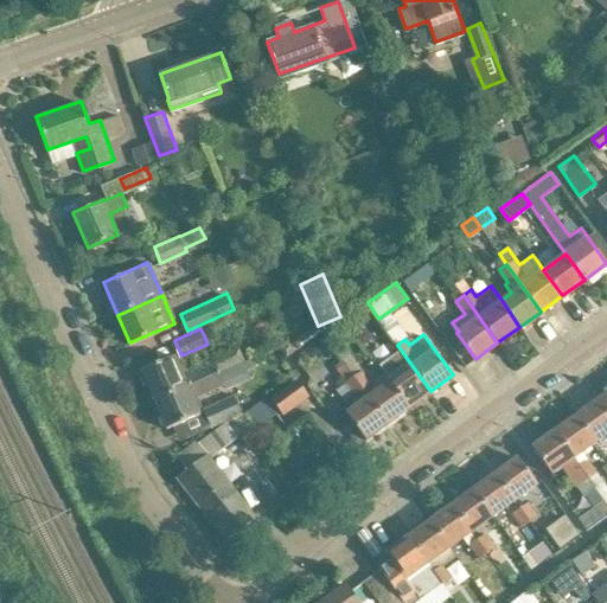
[(155,402),(246,361),(240,348),(213,359),(213,358),(183,372),(174,354),(141,369),(155,402)]
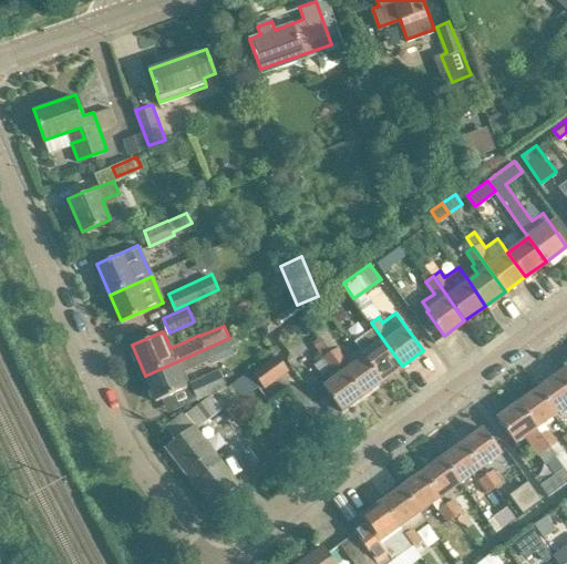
[(373,326),(353,340),(358,347),(382,380),(402,366),(373,326)]
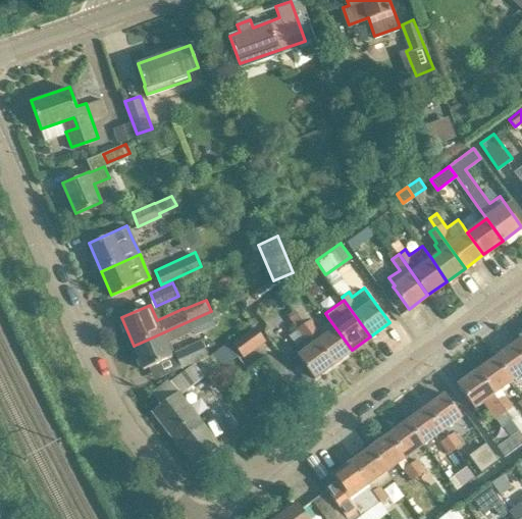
[(165,342),(194,329),(195,333),(217,323),(211,311),(134,346),(143,368),(171,356),(165,342)]
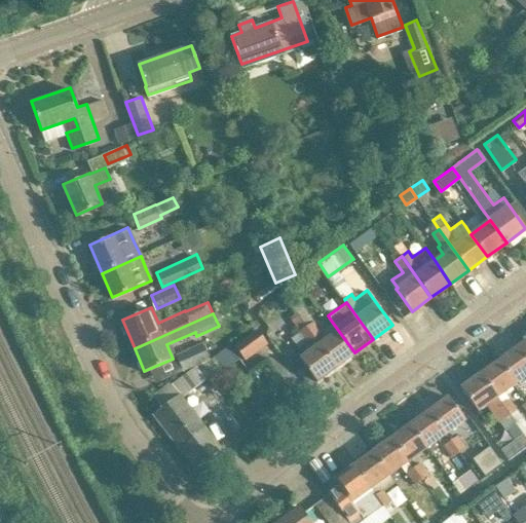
[(313,321),(307,326),(336,366),(354,352),(332,322),(321,331),(313,321)]
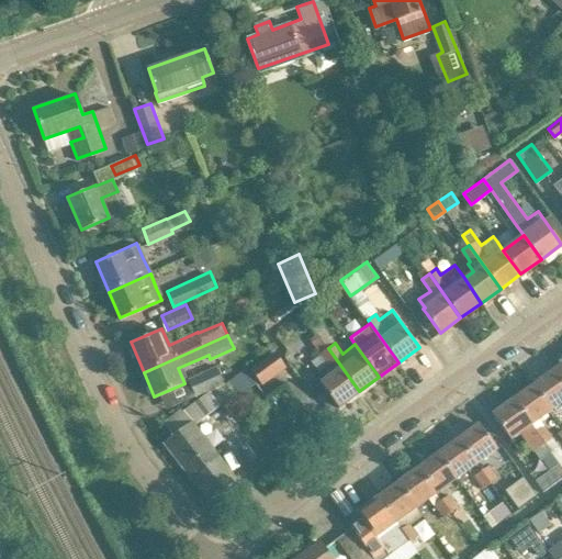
[(330,373),(321,381),(338,406),(359,391),(328,348),(321,354),(328,364),(325,366),(330,373)]
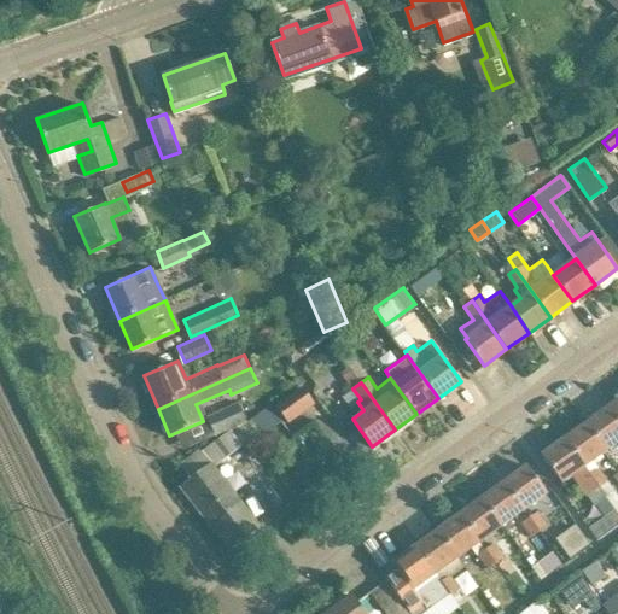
[(314,402),(302,386),(277,405),(287,420),(314,402)]
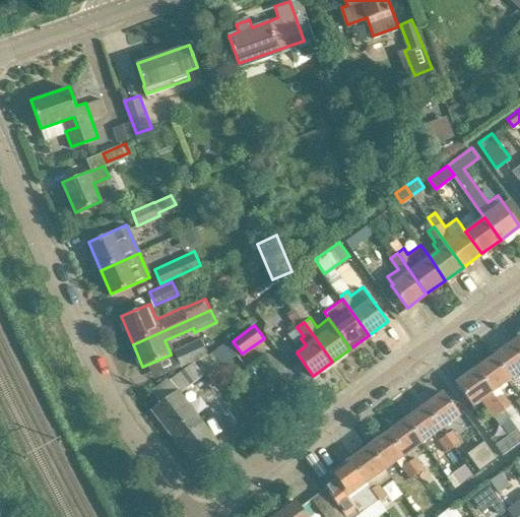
[(174,349),(181,366),(207,353),(200,338),(174,349)]
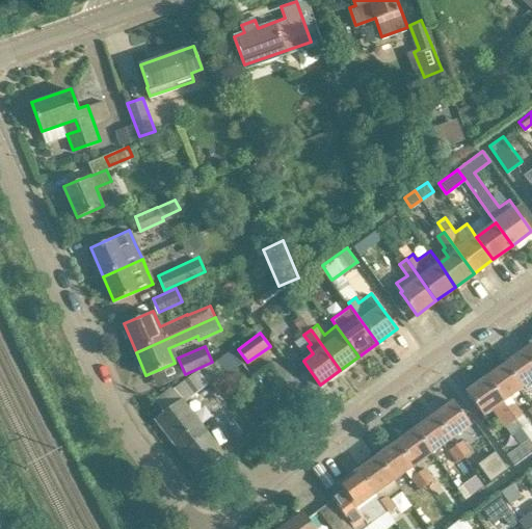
[(531,361),(524,349),(504,364),(522,388),(531,379),(531,361)]
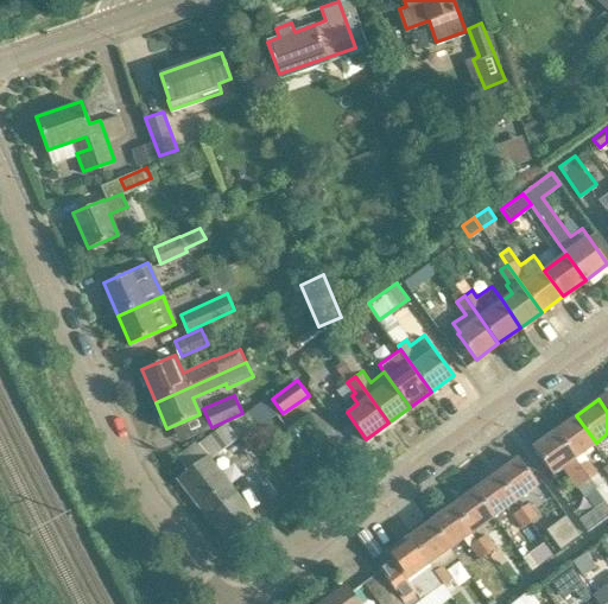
[(576,415),(556,430),(588,476),(597,470),(583,451),(596,443),(576,415)]
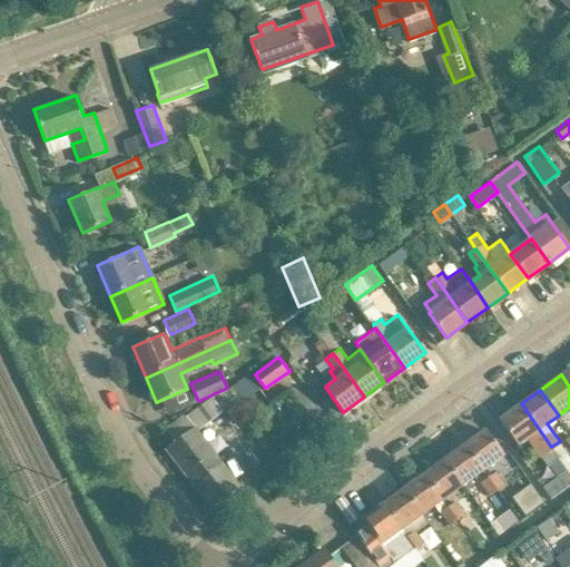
[(166,448),(212,507),(239,486),(197,429),(223,410),(212,396),(186,414),(194,426),(175,441),(174,440),(173,441),(174,442),(166,448)]
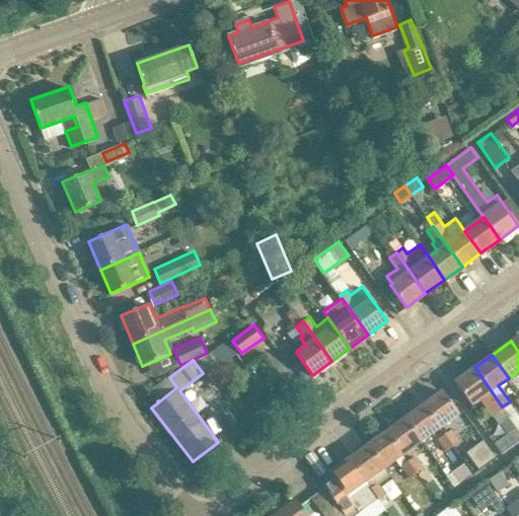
[(474,367),(455,381),(467,397),(471,404),(479,398),(498,423),(508,416),(502,407),(474,367)]
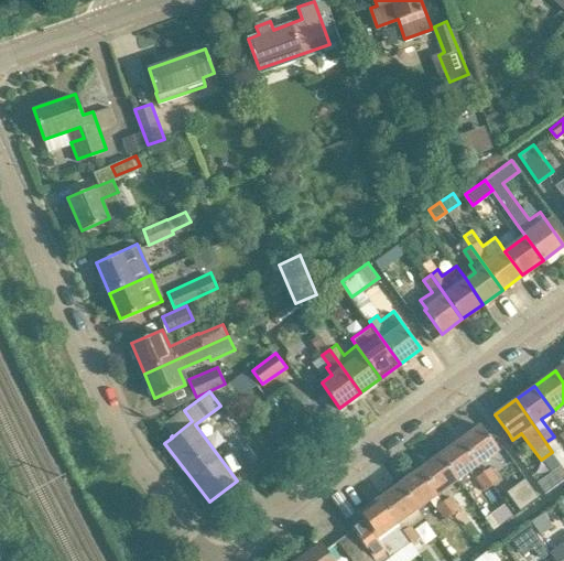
[(172,434),(190,421),(182,410),(164,423),(172,434)]
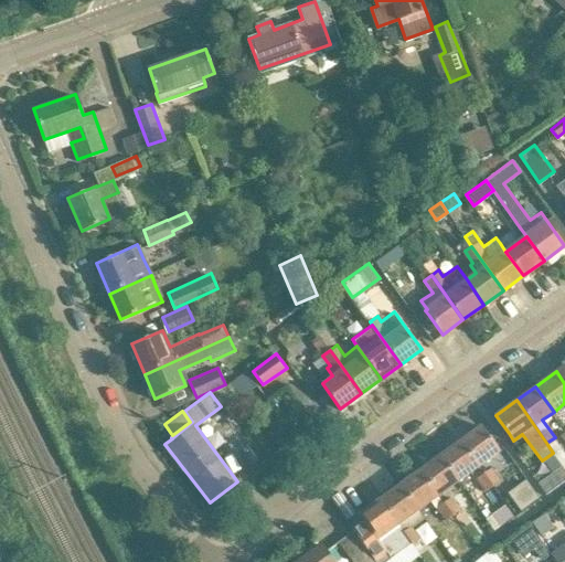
[(500,451),(494,443),(481,425),(460,441),(478,465),(479,466),(500,451)]
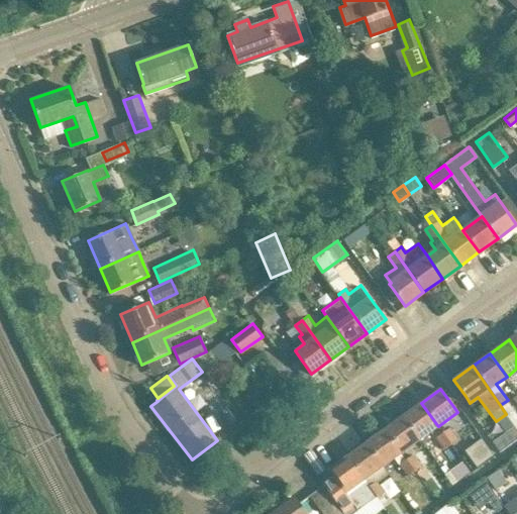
[(516,412),(508,400),(500,405),(506,414),(516,428),(516,394),(514,397),(516,401),(516,412)]
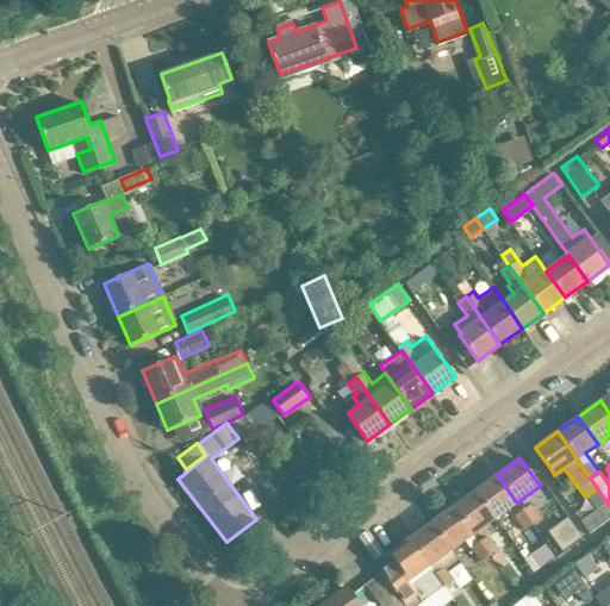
[(495,519),(517,503),(516,501),(497,475),(475,491),(495,519)]
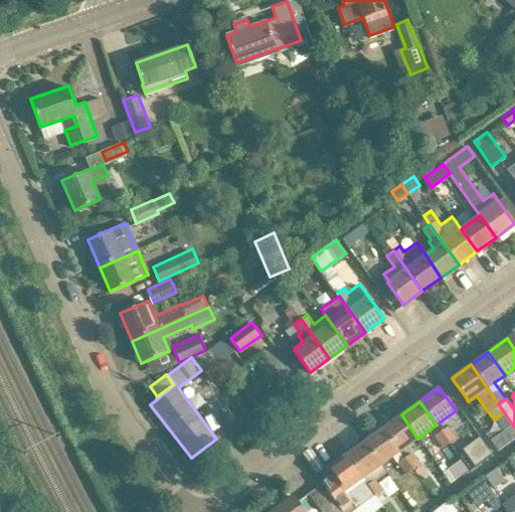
[(400,451),(417,439),(401,414),(383,428),(400,451)]
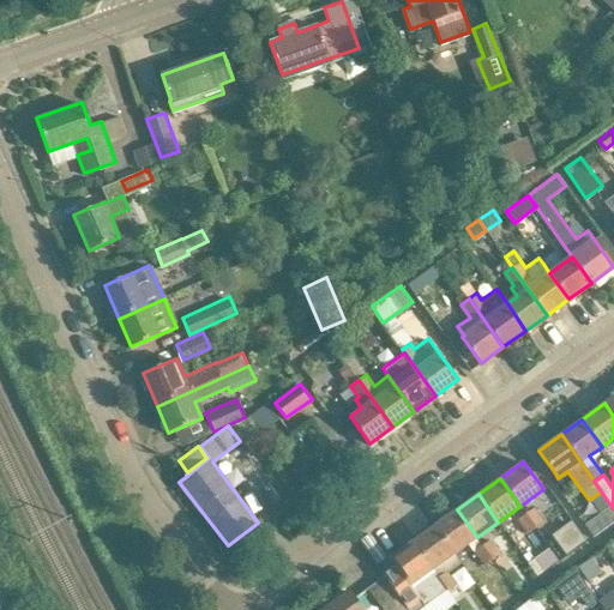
[(613,509),(611,503),(584,523),(593,535),(613,519),(613,509)]
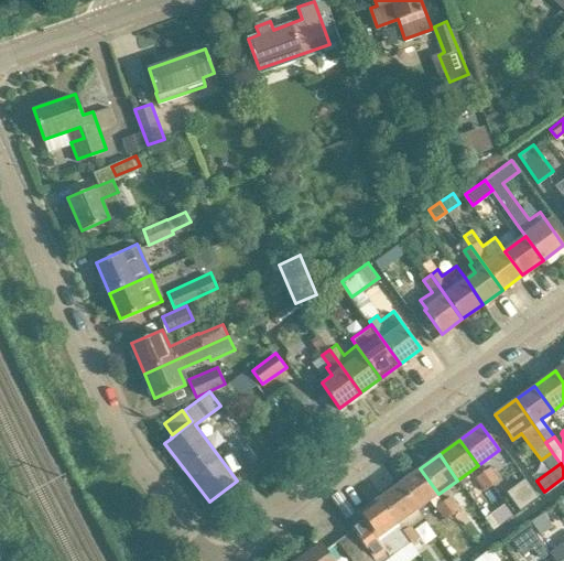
[(497,489),(492,483),(499,477),(491,466),(483,472),(496,491),(497,489)]
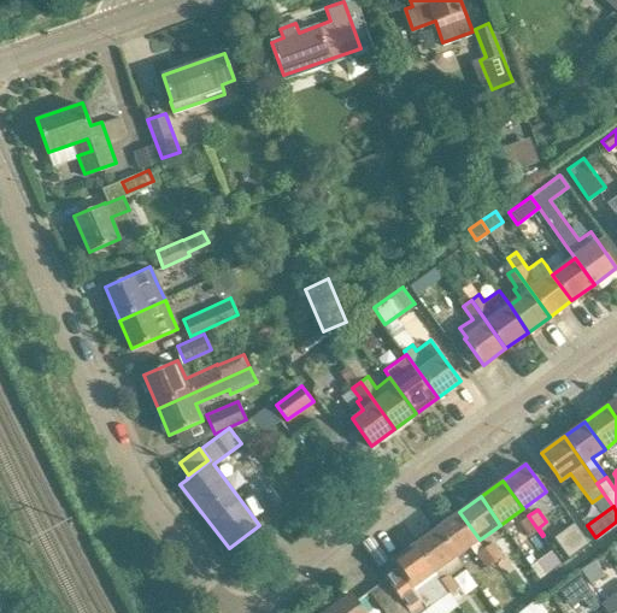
[(479,541),(480,540),(459,512),(436,528),(458,555),(471,546),(486,565),(504,588),(511,583),(485,547),(483,547),(479,541)]
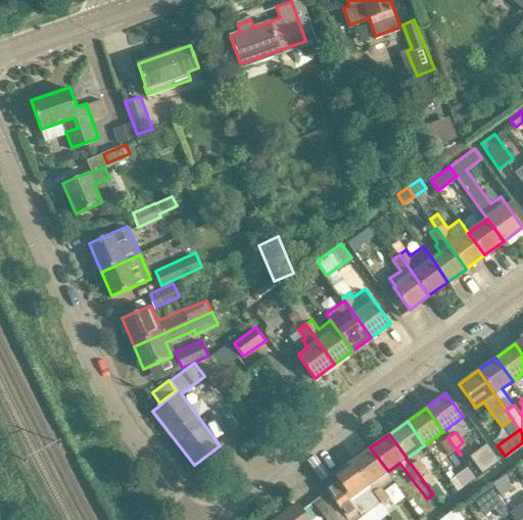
[(453,460),(460,455),(447,437),(440,442),(453,460)]
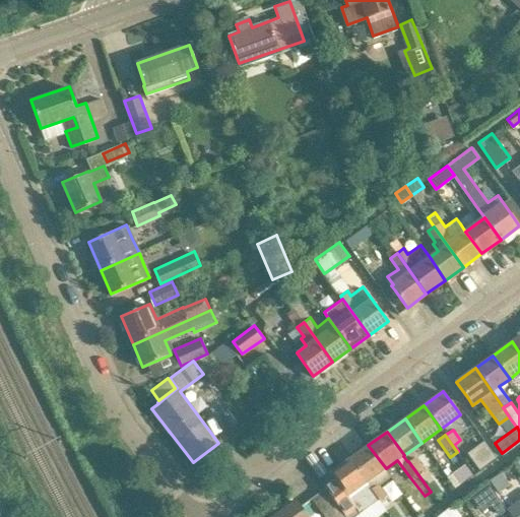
[(465,450),(474,466),(491,456),(481,440),(465,450)]
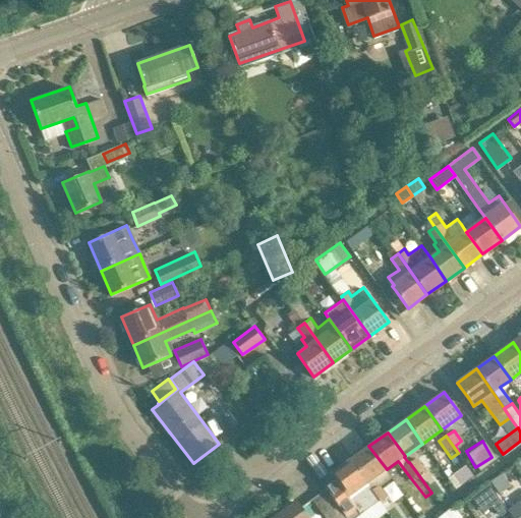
[(386,470),(387,469),(368,446),(350,460),(367,483),(372,490),(371,491),(389,514),(390,513),(380,499),(387,494),(381,484),(391,476),(386,470)]
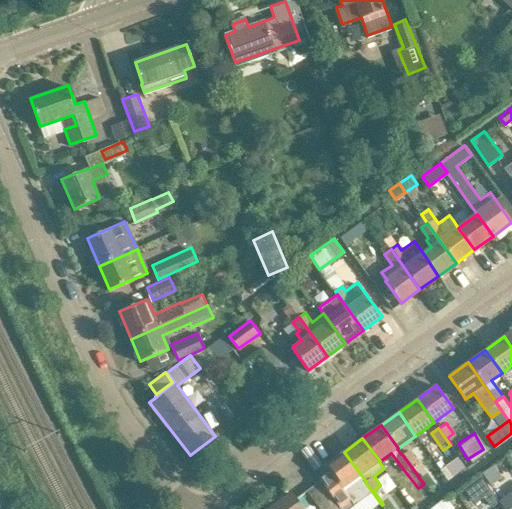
[(402,454),(424,484),(431,478),(417,459),(409,448),(402,454)]
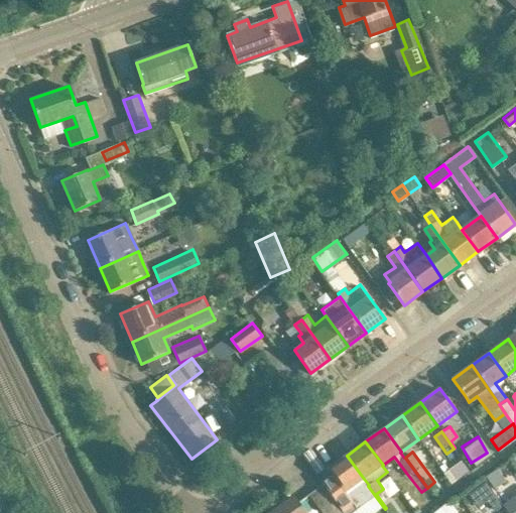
[(345,492),(364,479),(347,456),(328,469),(345,492)]
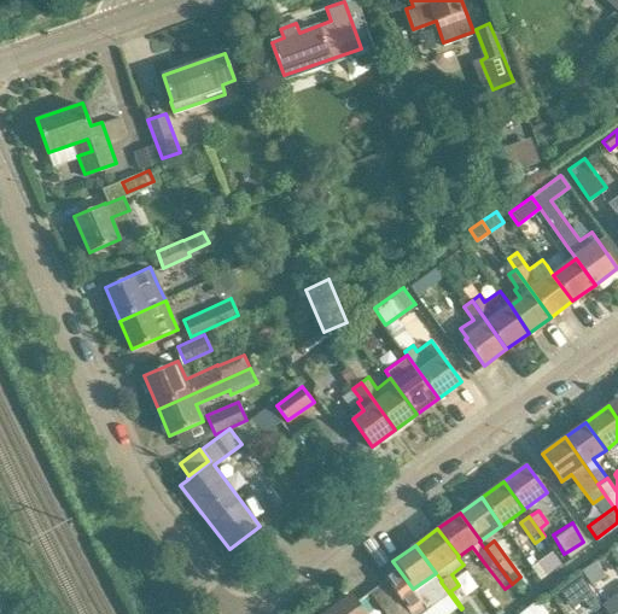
[(386,579),(371,590),(388,613),(410,613),(398,598),(400,597),(386,579)]
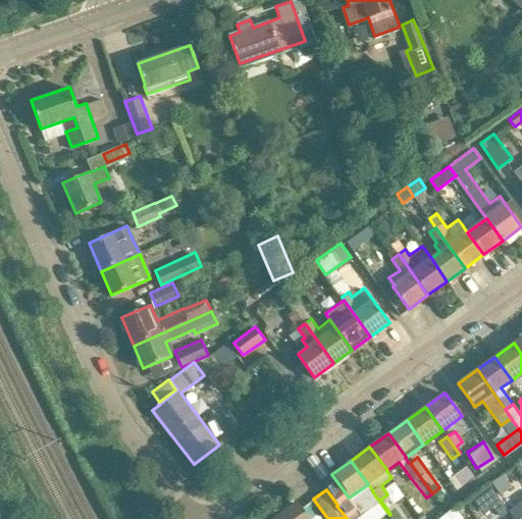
[(492,504),(501,514),(508,508),(500,498),(492,504)]
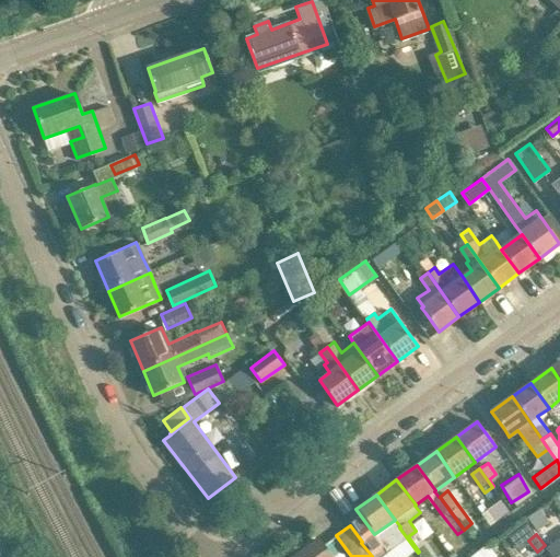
[(330,556),(318,538),(305,548),(304,546),(296,552),(298,553),(291,556),(330,556)]
